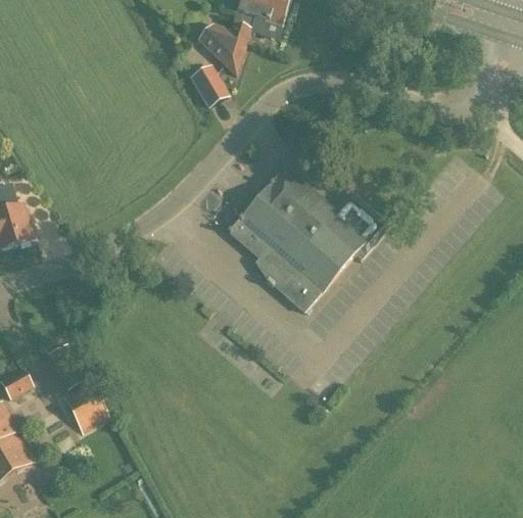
[(242,0),(238,11),(239,11),(235,24),(233,22),(232,31),(212,25),(197,40),(218,58),(225,65),(236,76),(248,41),(252,31),(265,35),(269,21),(281,27),(290,0),(242,0)]
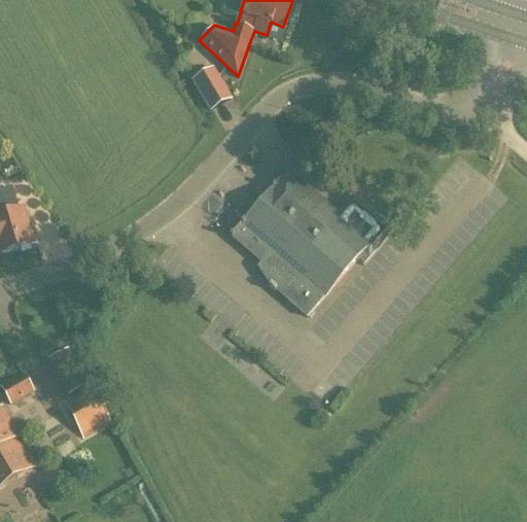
[(229,96),(217,74),(212,65),(194,76),(210,106),(215,104),(229,96)]
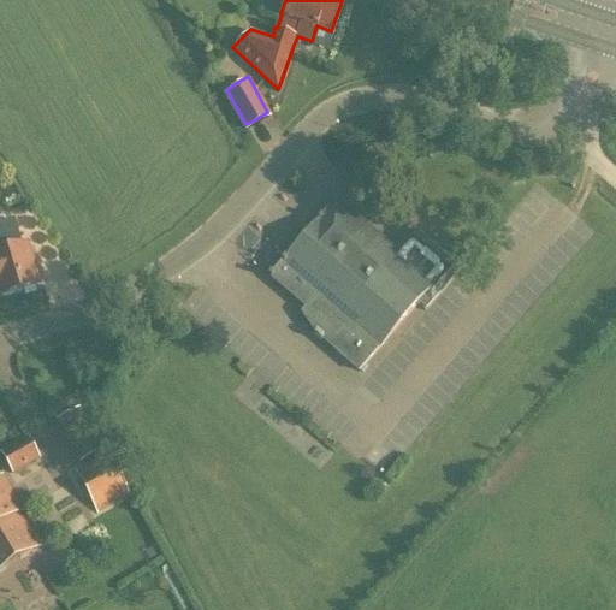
[(416,301),(418,298),(426,306),(439,291),(458,268),(415,231),(397,252),(335,197),(270,272),(303,302),(298,308),(313,330),(357,368),(372,351),(416,301)]
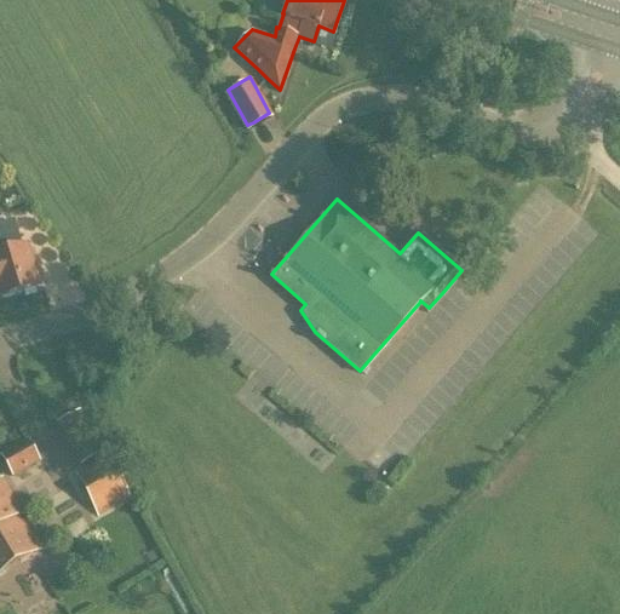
[(15,217),(0,221),(0,258),(7,257),(9,262),(13,260),(21,290),(40,285),(33,258),(28,259),(24,247),(23,247),(15,217)]
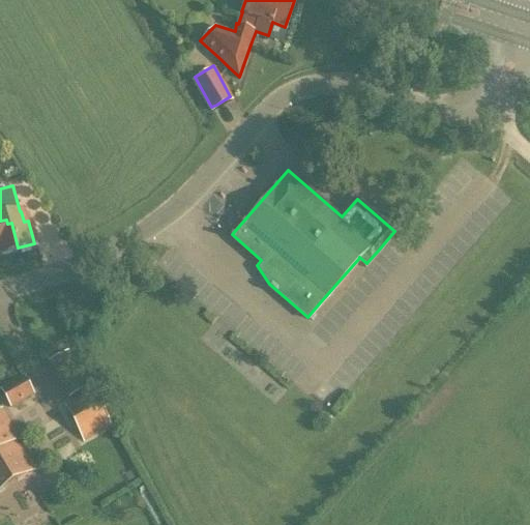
[(0,221),(0,252),(0,253),(18,248),(11,223),(7,224),(6,220),(0,221)]
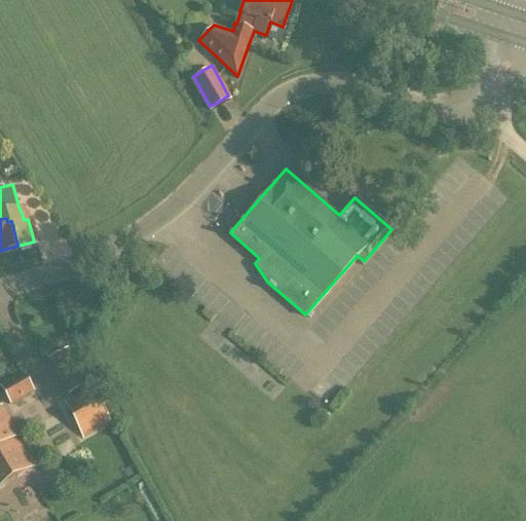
[(62,379),(68,392),(92,377),(86,366),(62,379)]
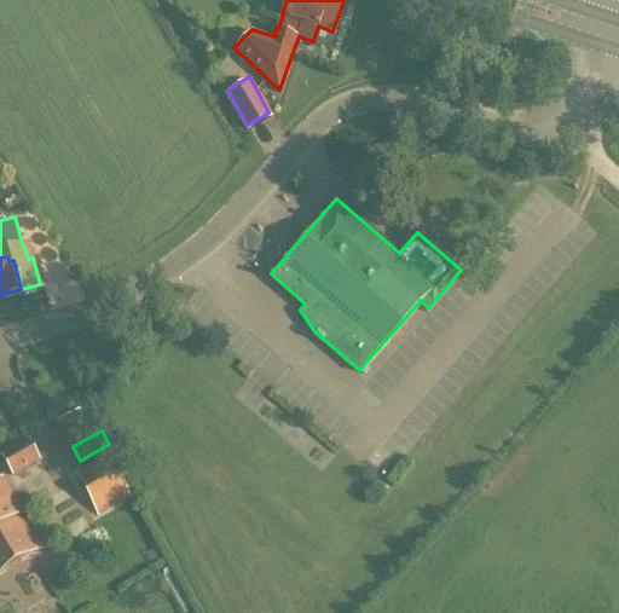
[(28,435),(0,451),(12,473),(38,458),(28,435)]
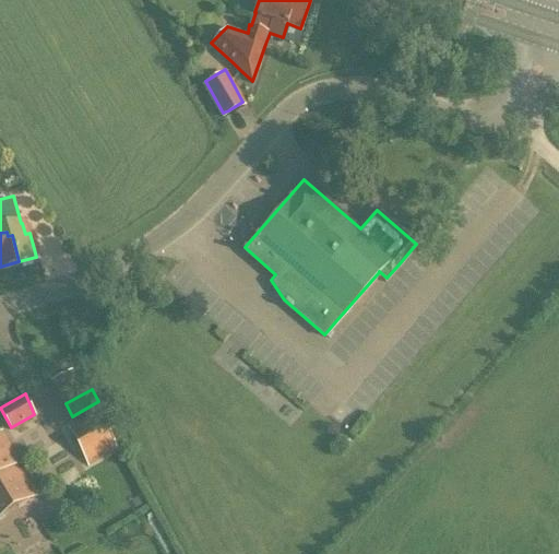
[(69,422),(88,461),(105,454),(103,447),(110,444),(113,449),(119,446),(98,407),(69,422)]
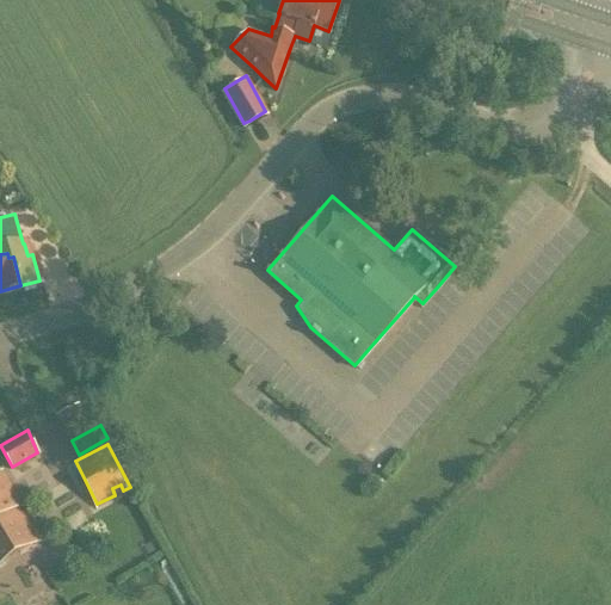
[(22,500),(2,470),(0,470),(0,559),(38,536),(18,502),(22,500)]
